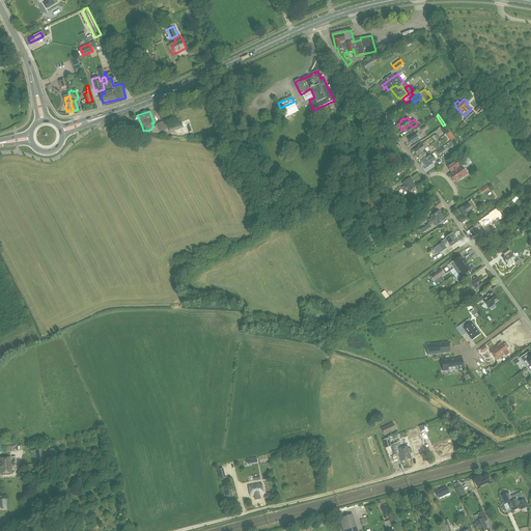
[(157,123),(160,132),(166,129),(163,121),(157,123)]
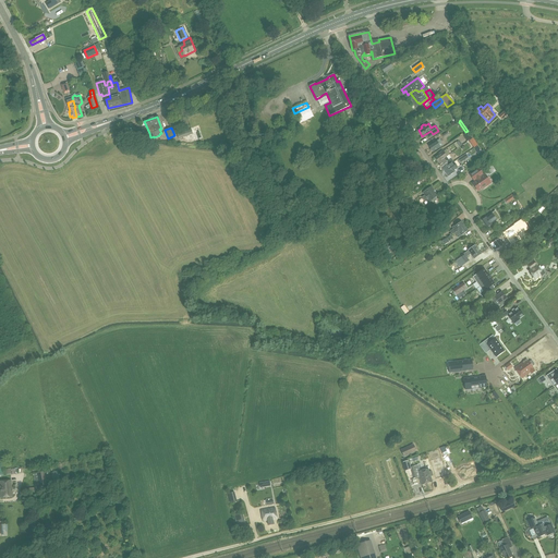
[(177,134),(179,142),(190,138),(186,130),(177,134)]
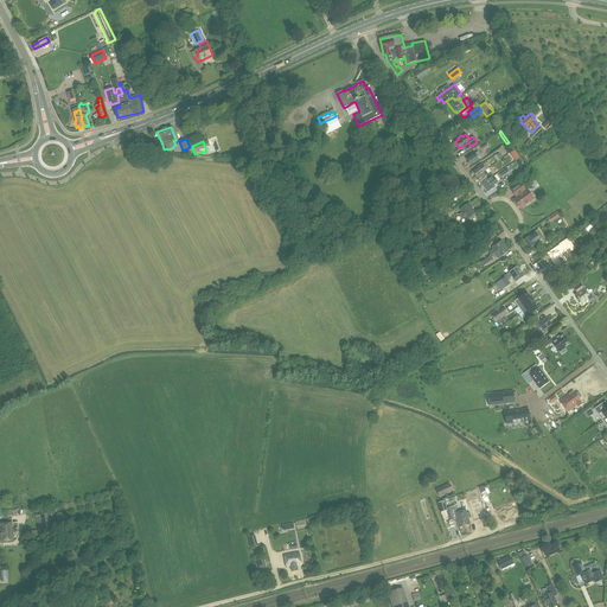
[(467,159),(471,165),(479,159),(479,160),(481,158),(478,152),(475,154),(474,153),(467,159)]
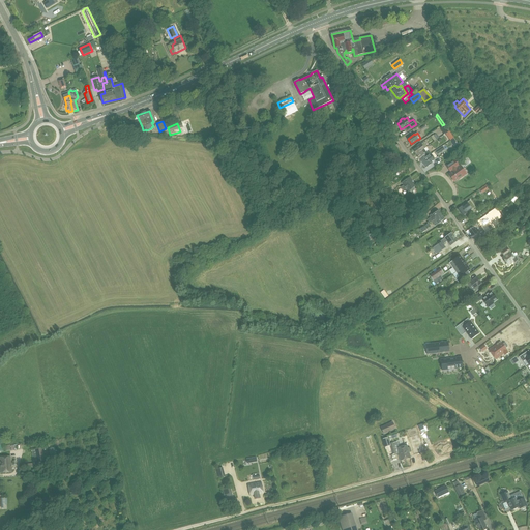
[(413,150),(416,154),(423,149),(425,147),(427,147),(423,143),(421,144),(420,144),(417,146),(417,147),(413,150)]
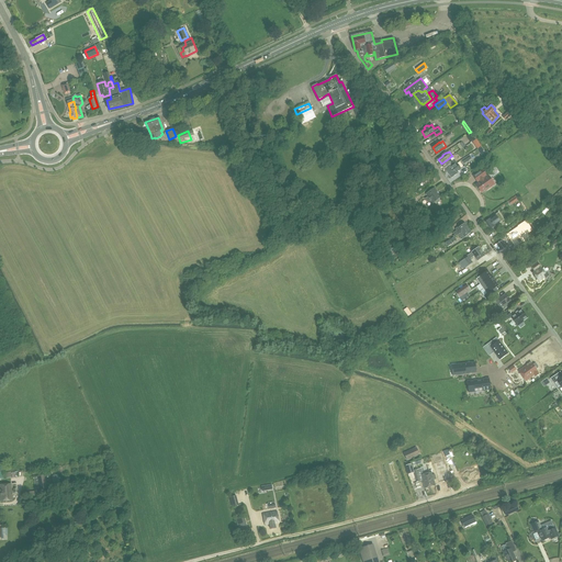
[(441,164),(446,170),(457,164),(453,159),(451,161),(449,158),(441,164)]
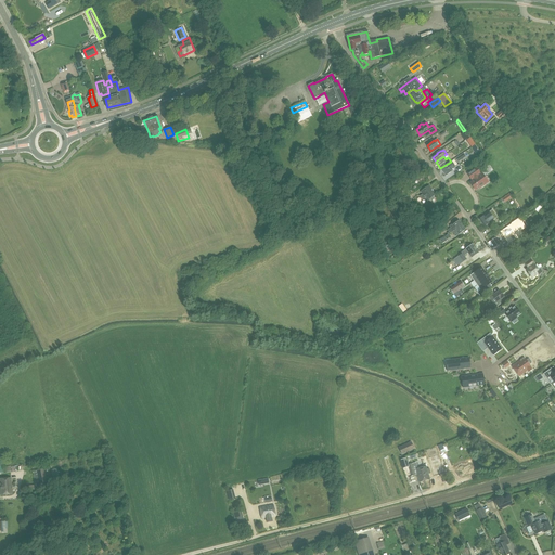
[(451,162),(440,168),(446,176),(451,171),(450,170),(453,167),(451,165),(452,164),(451,162)]
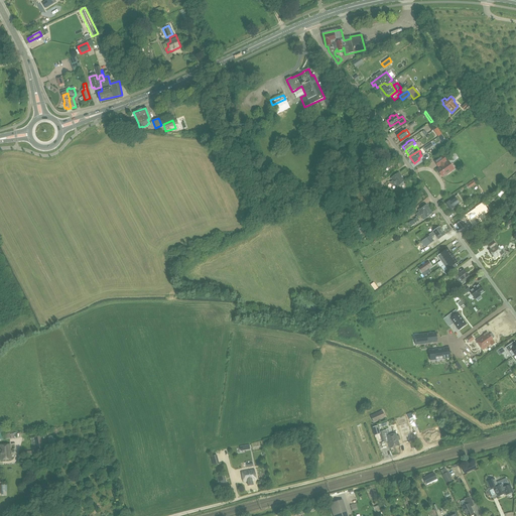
[(434,161),(438,167),(438,166),(439,168),(437,169),(441,176),(445,173),(446,174),(449,172),(448,170),(453,167),(447,162),(442,155),(434,161)]
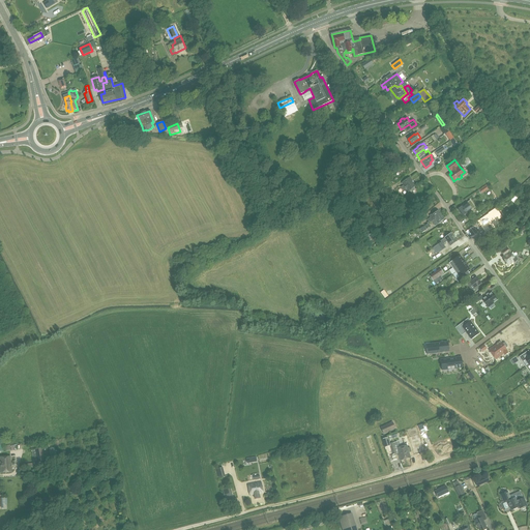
[(403,185),(401,187),(403,192),(406,189),(407,192),(410,189),(411,192),(415,189),(413,187),(416,185),(410,177),(402,183),(403,185)]
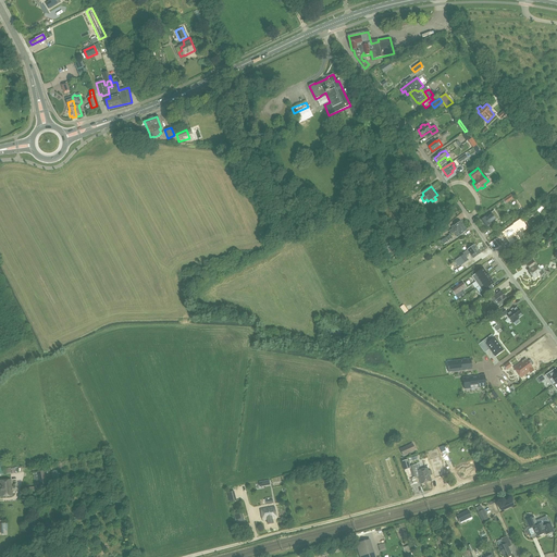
[(511,195),(510,194),(504,199),(507,203),(515,197),(512,194),(511,195)]
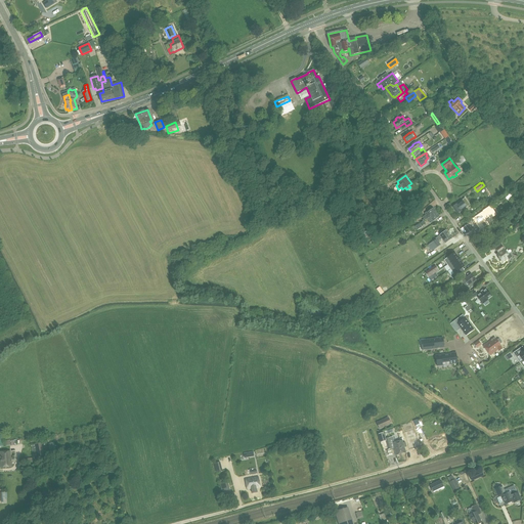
[(470,204),(467,201),(465,198),(460,202),(457,204),(452,207),(457,214),(462,210),(465,208),(470,204)]
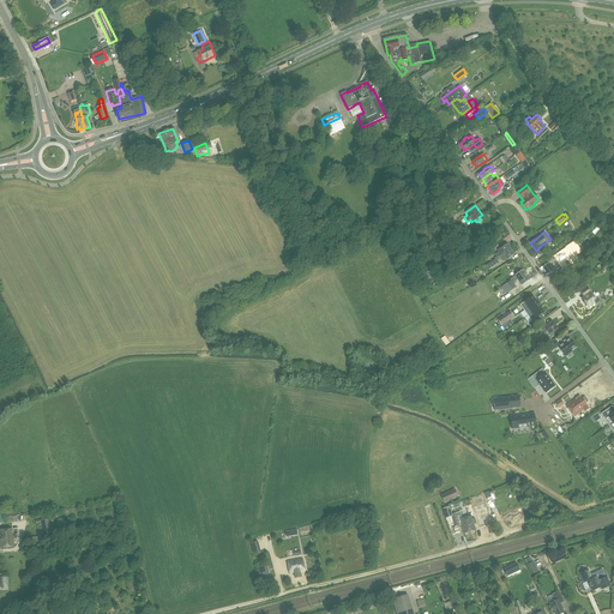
[(566,247),(554,257),(560,265),(554,269),(560,276),(579,263),(577,259),(575,256),(575,254),(581,252),(577,246),(572,250),(571,248),(572,247),(570,244),(566,247)]
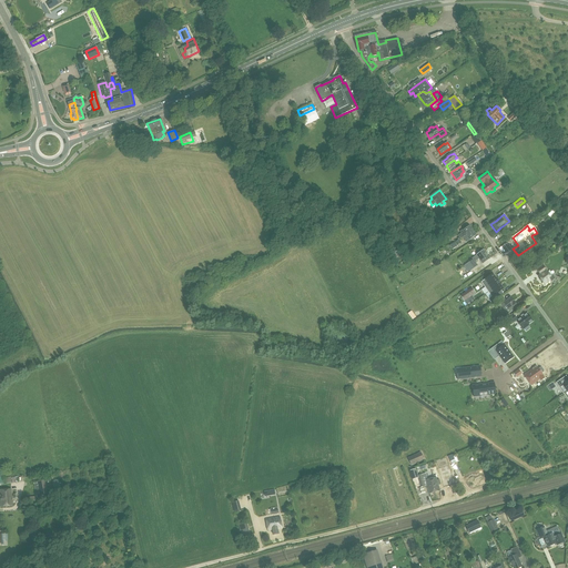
[(459,237),(458,239),(458,240),(460,239),(464,237),(473,231),(470,226),(460,232),(462,233),(458,235),(459,237)]
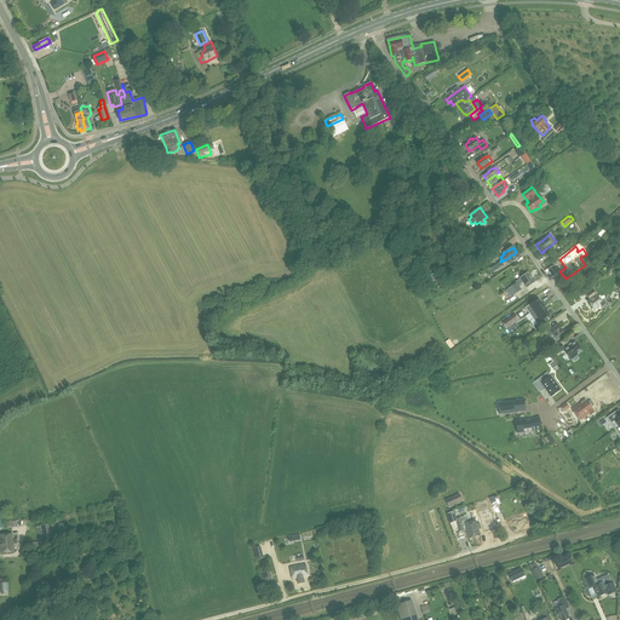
[(506,259),(509,264),(520,257),(516,252),(506,259)]
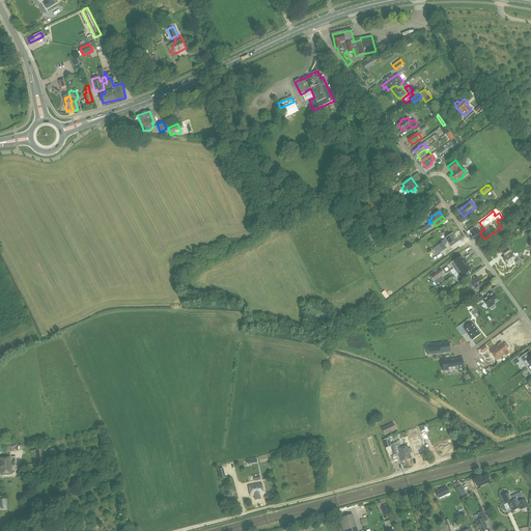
[(420,229),(422,233),(426,230),(427,228),(430,227),(428,225),(424,227),(420,229)]
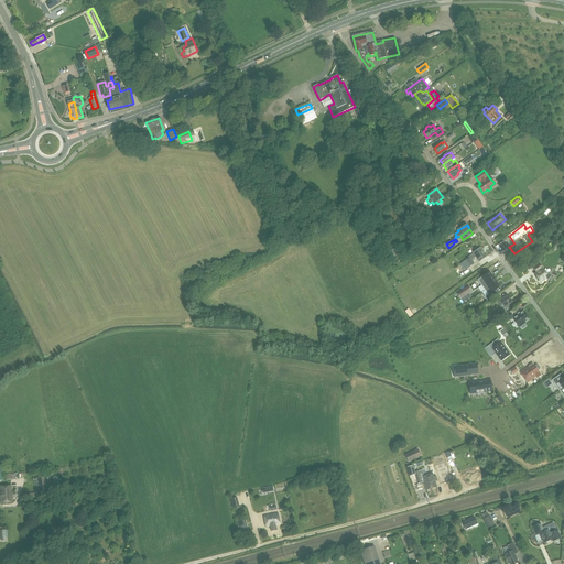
[(387,251),(383,253),(389,261),(403,253),(401,250),(399,246),(392,250),(389,246),(384,248),(387,251)]
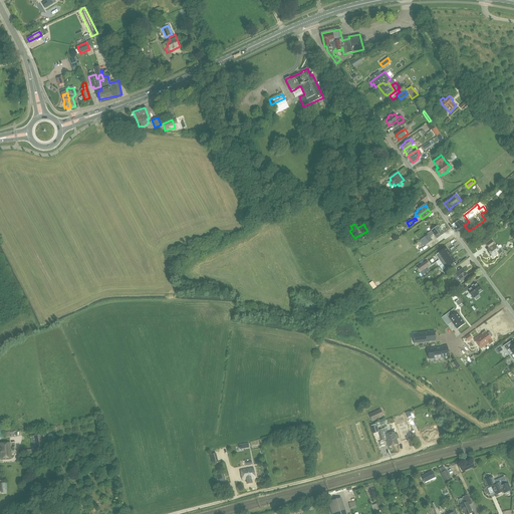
[(438,226),(431,231),(427,234),(428,235),(429,237),(430,237),(434,234),(437,238),(443,234),(438,226)]
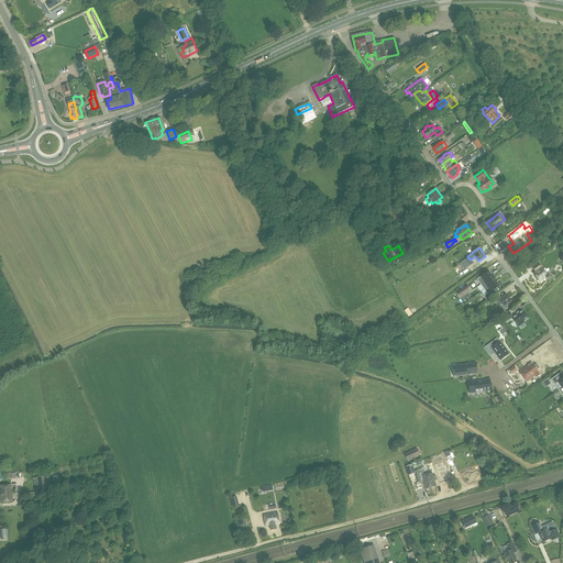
[(460,264),(464,269),(466,267),(473,263),(471,260),(470,260),(468,257),(460,264)]
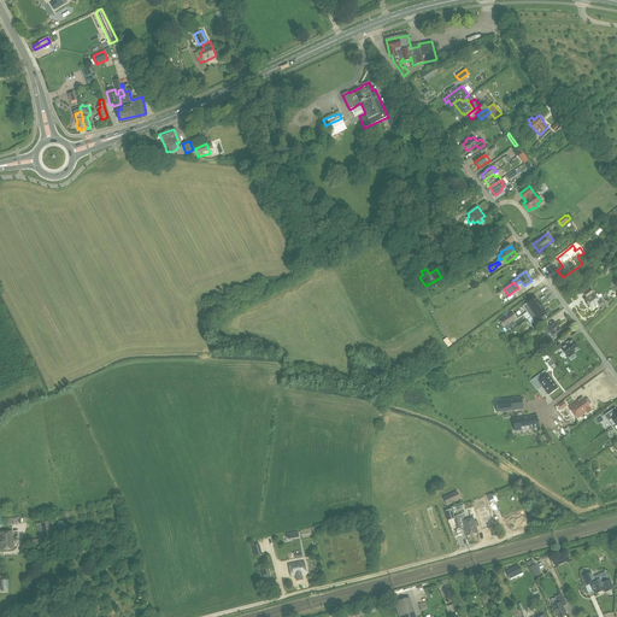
[(583,294),(587,298),(585,300),(591,310),(597,305),(598,306),(603,303),(600,299),(598,300),(589,289),(583,294)]
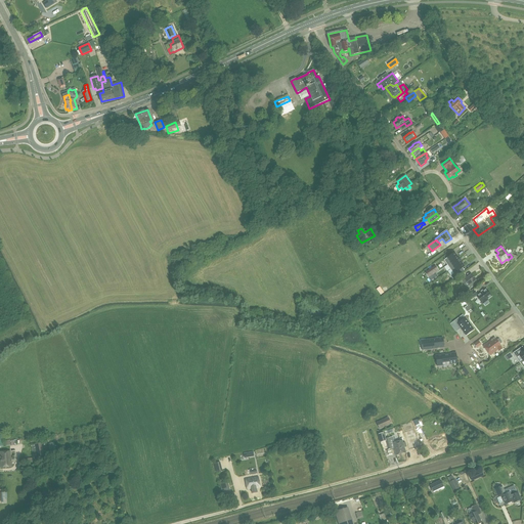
[(447,265),(459,257),(454,252),(447,258),(444,260),(447,265)]
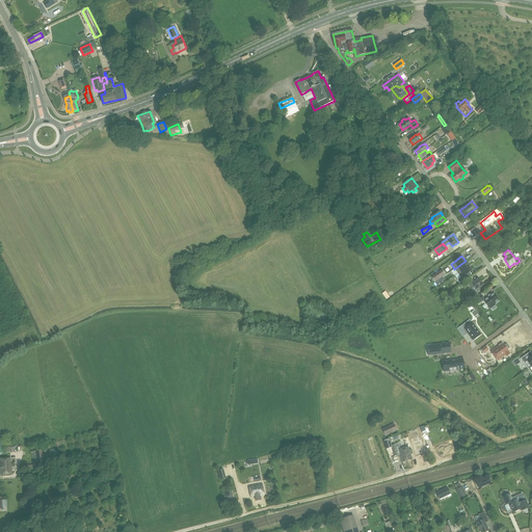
[(469,265),(466,261),(454,269),(457,273),(469,265)]
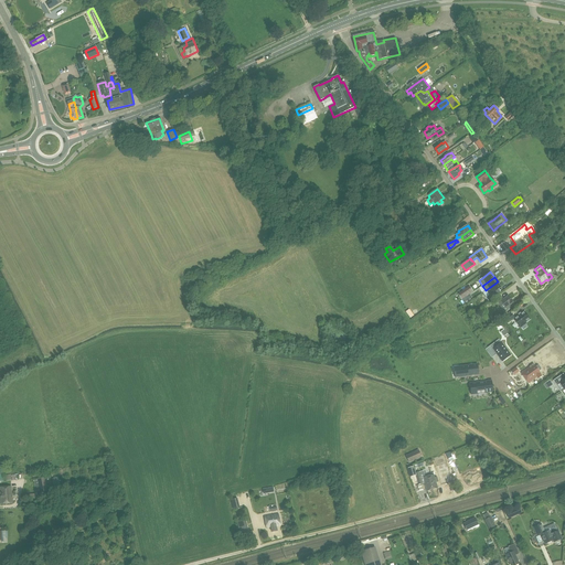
[(499,289),(501,287),(498,281),(486,290),(489,295),(486,297),(489,300),(496,296),(493,292),(499,289)]
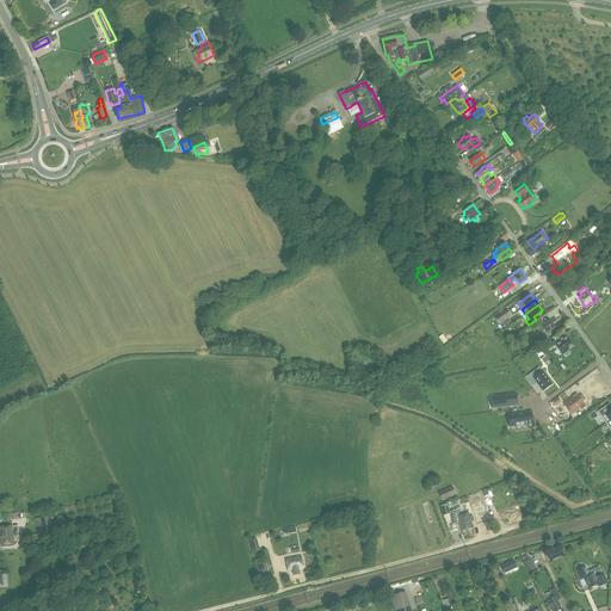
[(508,310),(499,316),(503,322),(512,315),(508,310)]
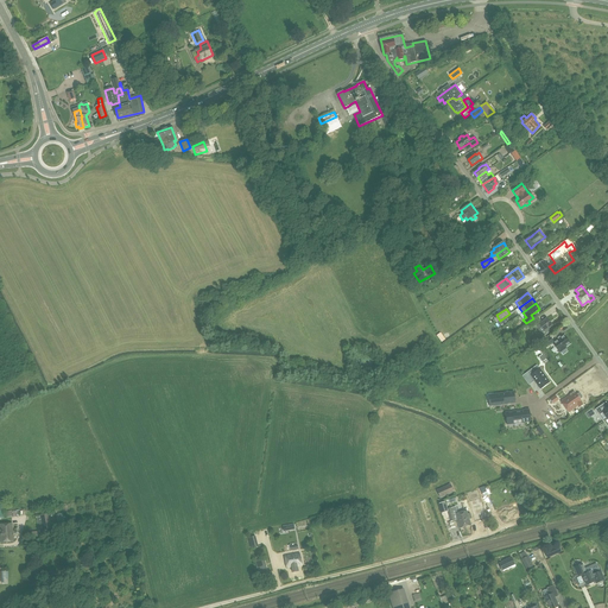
[(552,325),(546,318),(542,322),(539,318),(533,323),(538,330),(542,328),(546,334),(550,330),(548,328),(552,325)]
